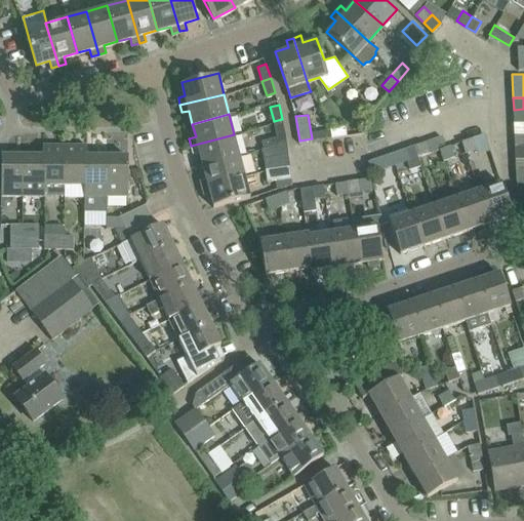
[(282,119),(274,121),(277,135),(286,133),(282,119)]
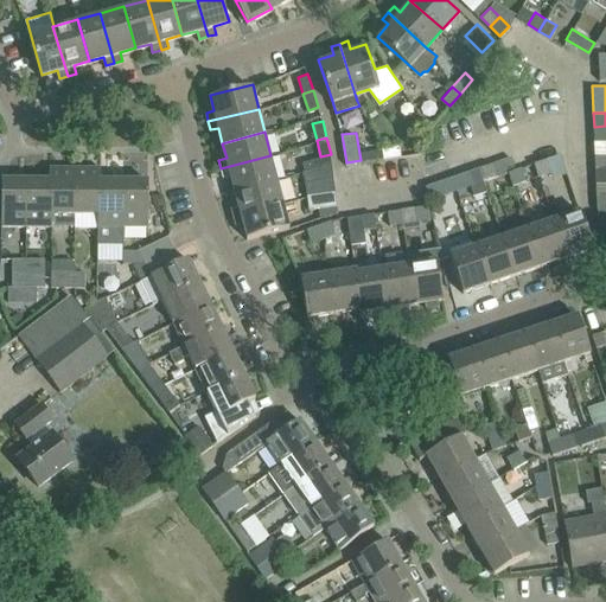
[(382,147),(384,157),(401,154),(400,143),(382,147)]
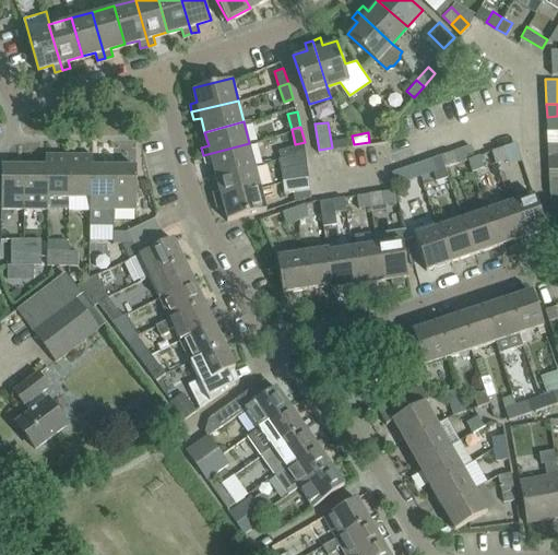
[(557,140),(548,141),(548,154),(557,153),(557,140)]
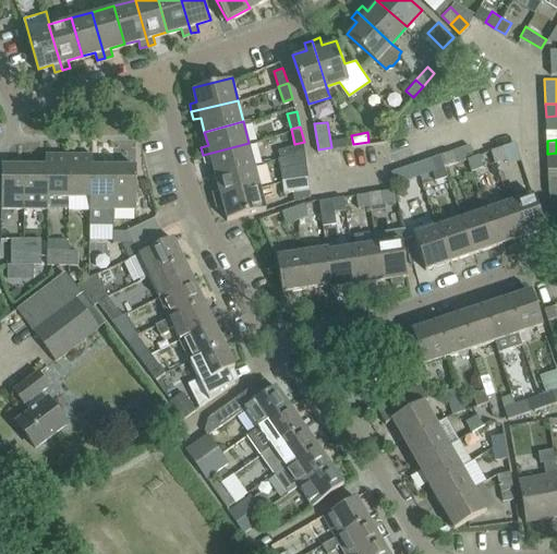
[(444,165),(468,156),(474,154),(470,142),(440,153),(444,165)]
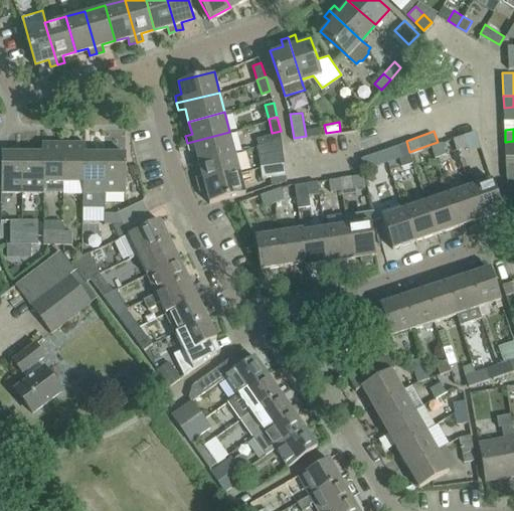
[(195,148),(199,161),(234,152),(229,132),(187,143),(189,150),(195,148)]
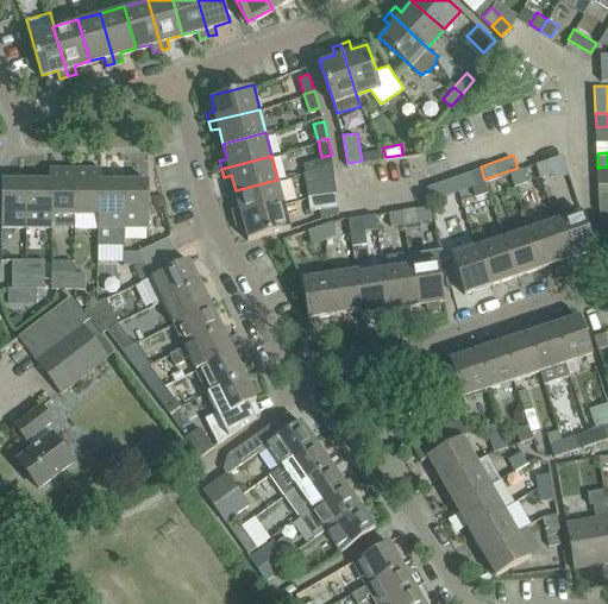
[(549,157),(536,162),(540,175),(553,170),(549,157)]
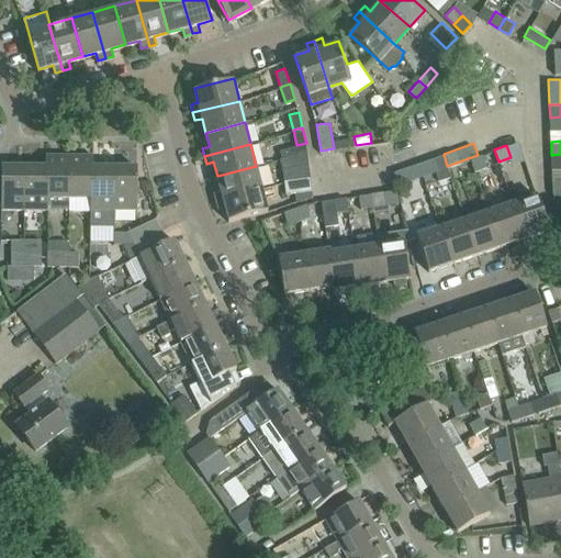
[(283,168),(284,182),(311,179),(307,149),(285,156),(280,158),(283,168)]
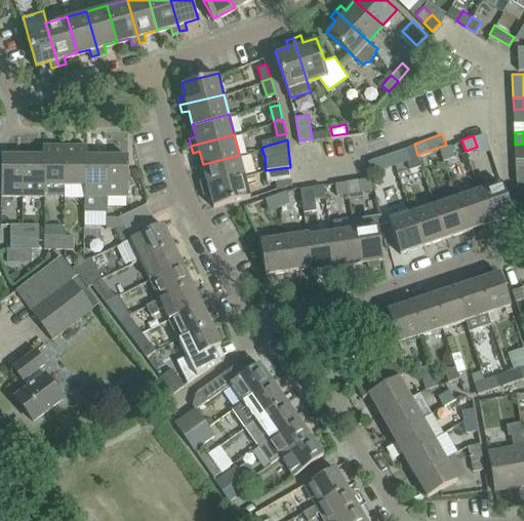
[(43,143),(43,154),(43,184),(43,193),(65,193),(65,184),(65,145),(55,145),(55,143),(43,143)]
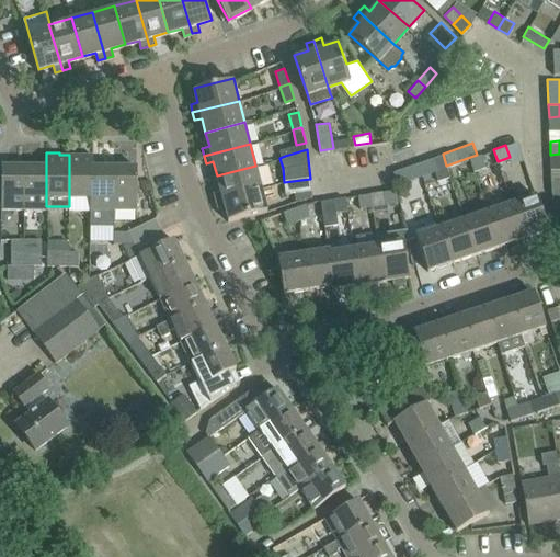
[(69,196),(92,196),(93,165),(93,152),(80,152),(80,155),(69,155),(69,196)]
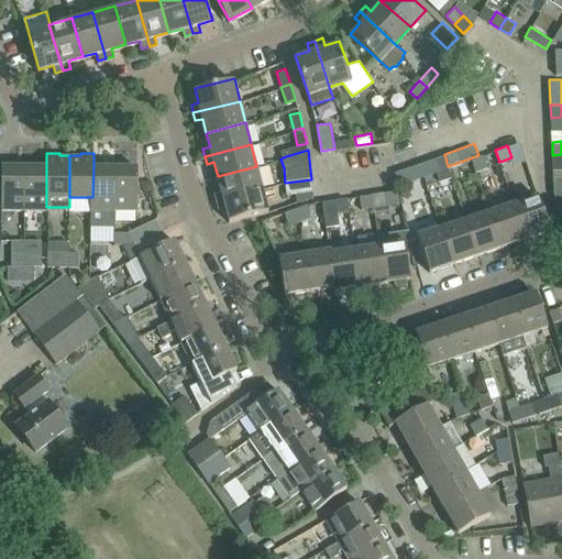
[(444,154),(434,157),(439,170),(442,178),(451,175),(448,166),(444,154)]
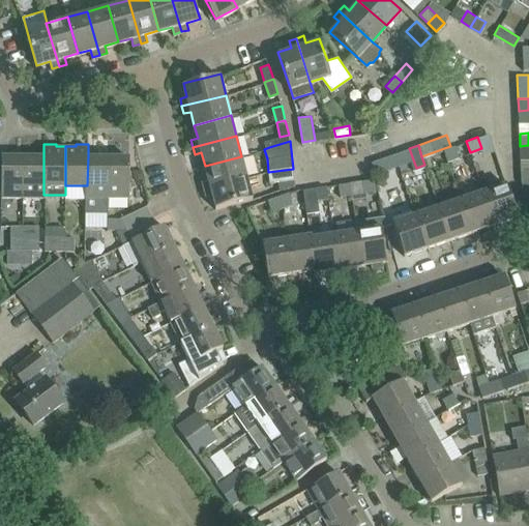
[(450,146),(444,148),(448,159),(459,156),(454,145),(450,146)]
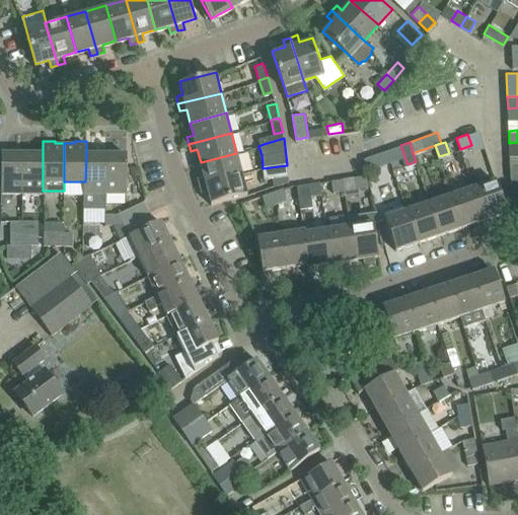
[(517,142),(509,143),(510,166),(517,165),(517,142)]
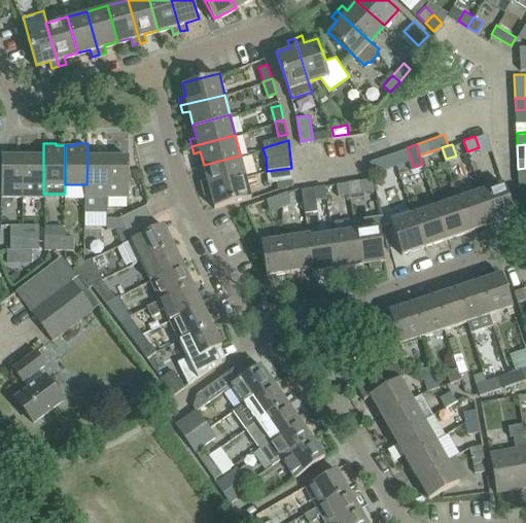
[(407,147),(396,150),(400,162),(411,159),(407,147)]
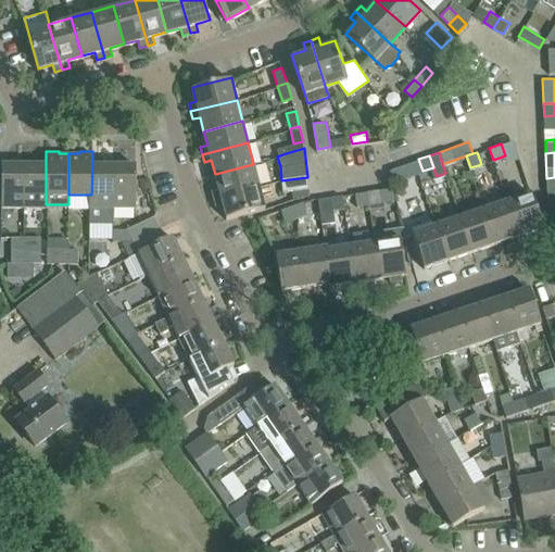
[(423,171),(418,159),(390,168),(392,182),(423,171)]
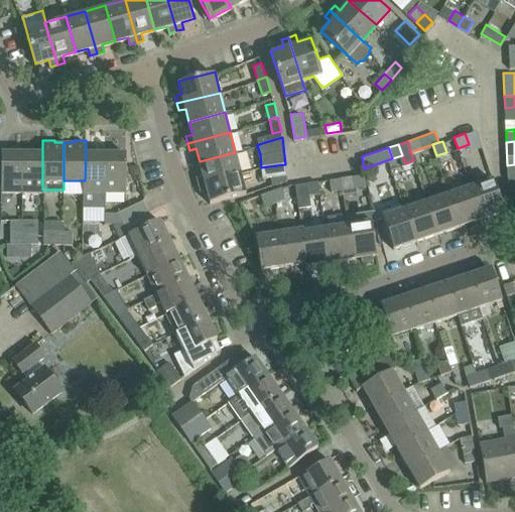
[(1,190),(22,190),(23,151),(2,151),(1,190)]
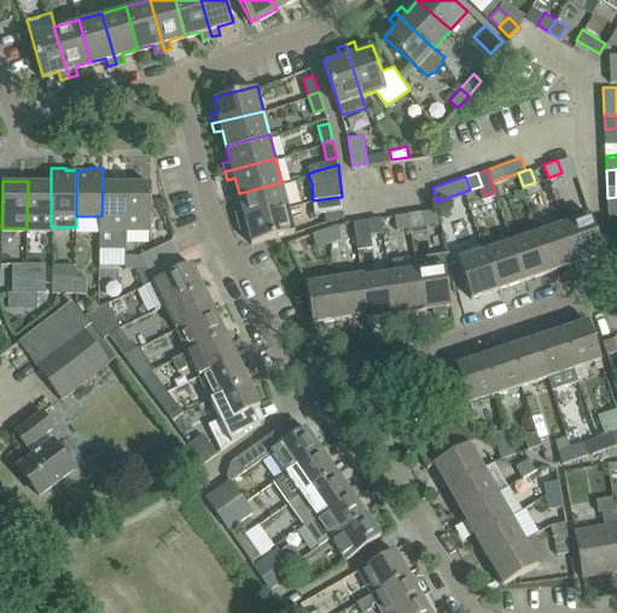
[(51,228),(51,216),(51,181),(28,181),(27,228),(51,228)]
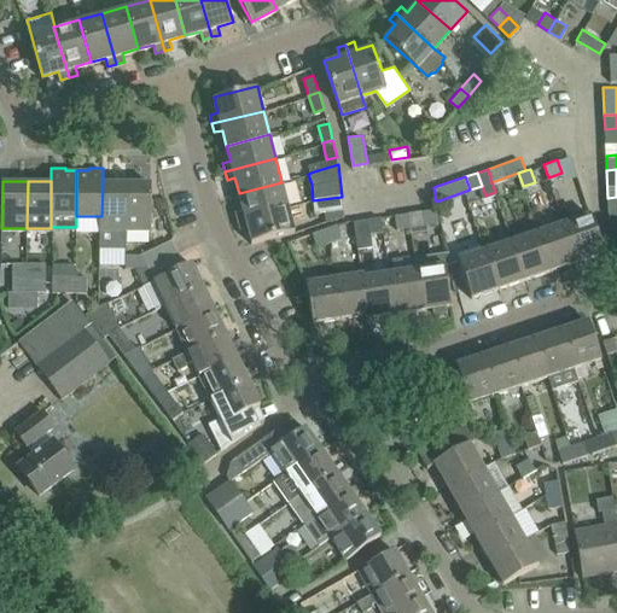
[(102,216),(102,245),(126,245),(126,229),(128,229),(129,181),(103,181),(102,216)]
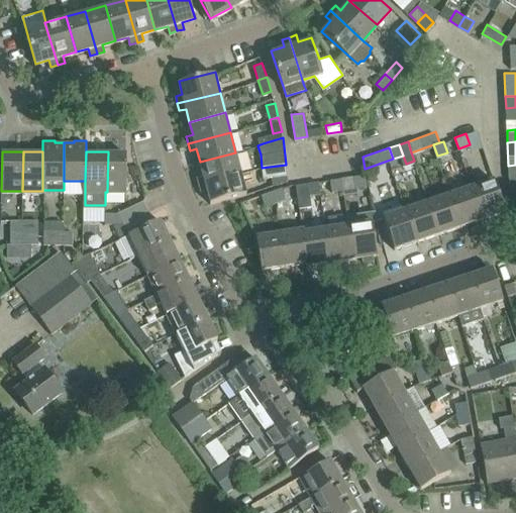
[(126,151),(108,151),(107,192),(126,192),(126,151)]
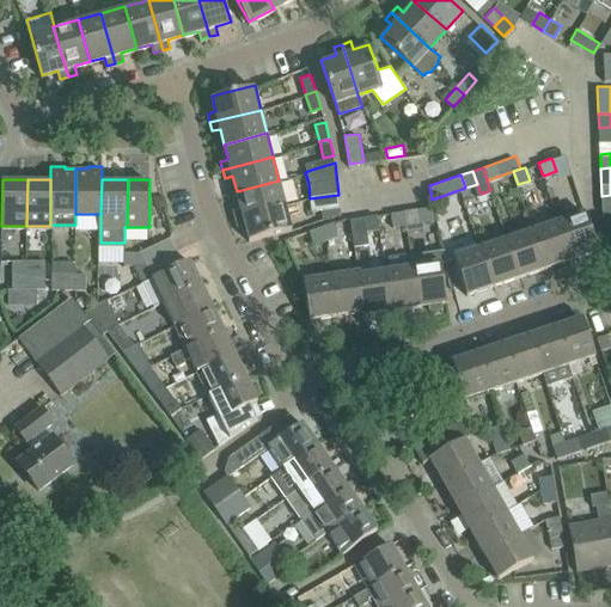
[(233,208),(236,218),(286,204),(279,181),(237,191),(240,206),(233,208)]
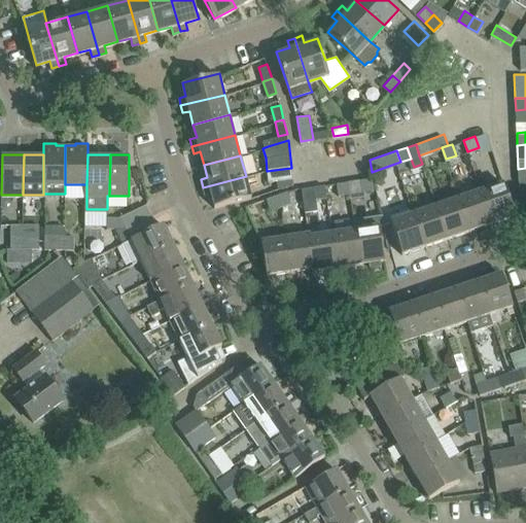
[(133,167),(132,172),(136,176),(141,174),(142,169),(138,165),(133,167)]
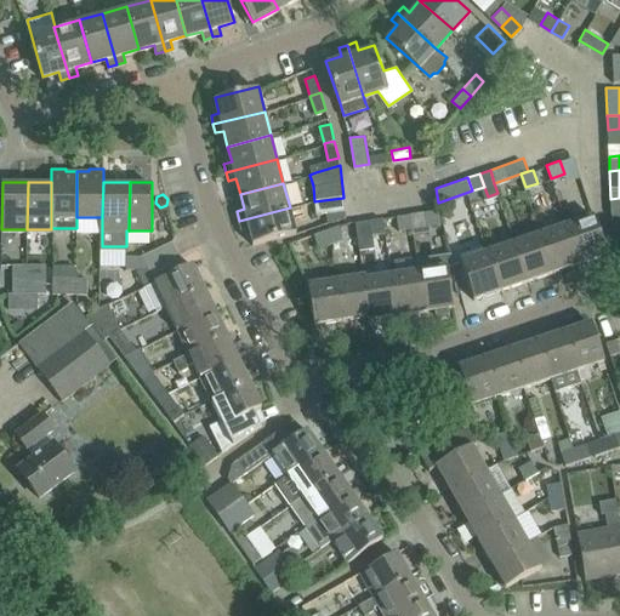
[(343,198),(314,201),(316,212),(320,212),(345,209),(343,198)]
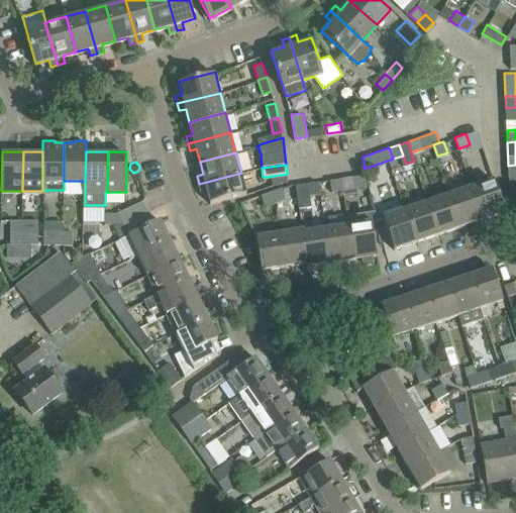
[(241,173),(199,184),(200,190),(207,188),(210,202),(246,192),(241,173)]
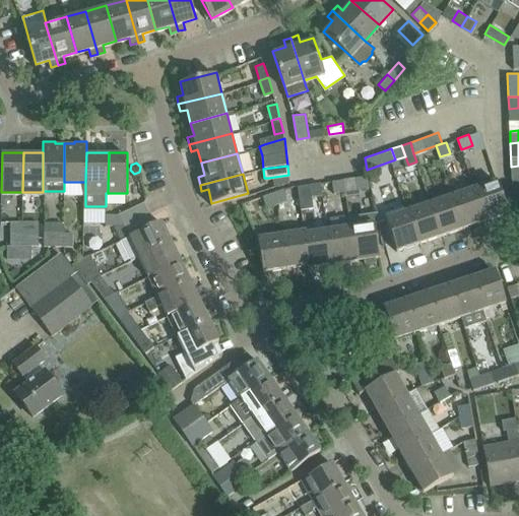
[(367,175),(355,176),(358,188),(369,186),(367,175)]
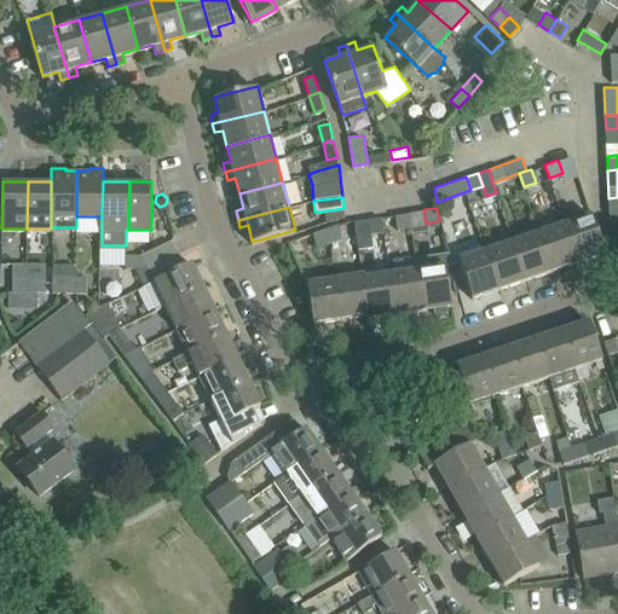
[(409,212),(396,214),(398,227),(411,226),(409,212)]
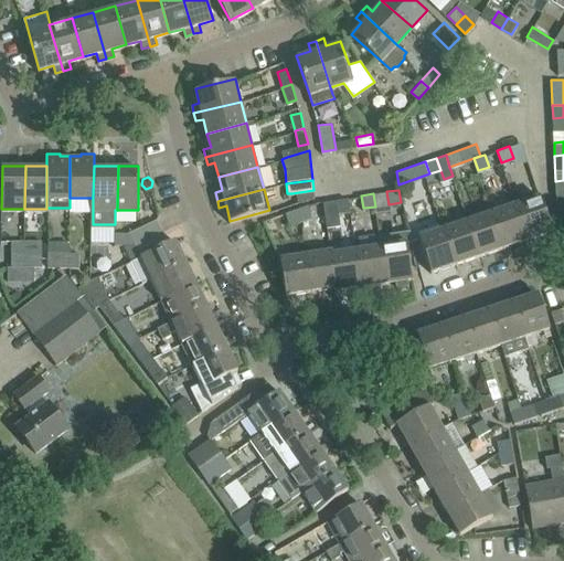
[(540,194),(515,203),(528,237),(552,230),(540,194)]
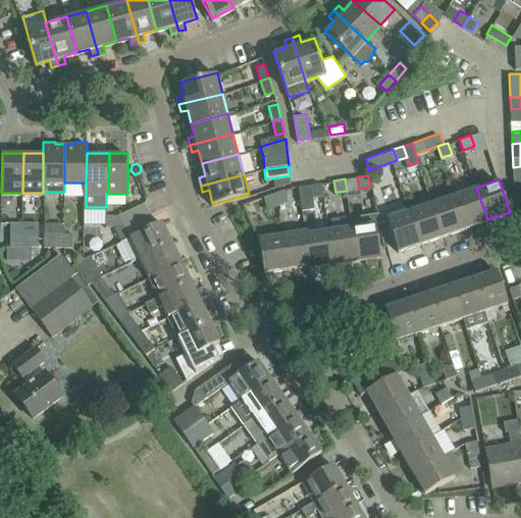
[(299,186),(302,209),(314,207),(313,196),(323,194),(321,183),(299,186)]
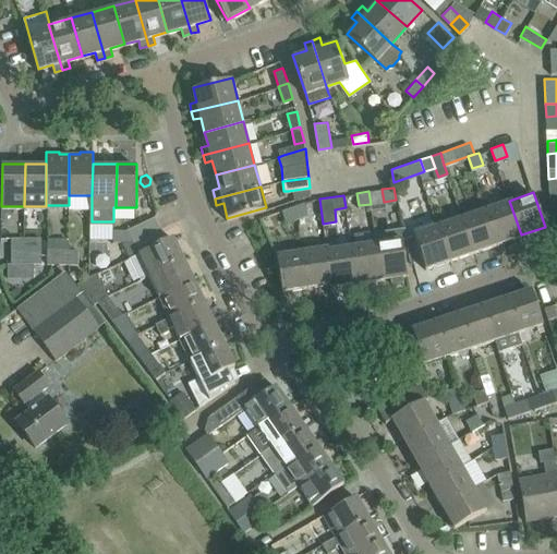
[(509,201),(485,208),(497,243),(521,235),(509,201)]
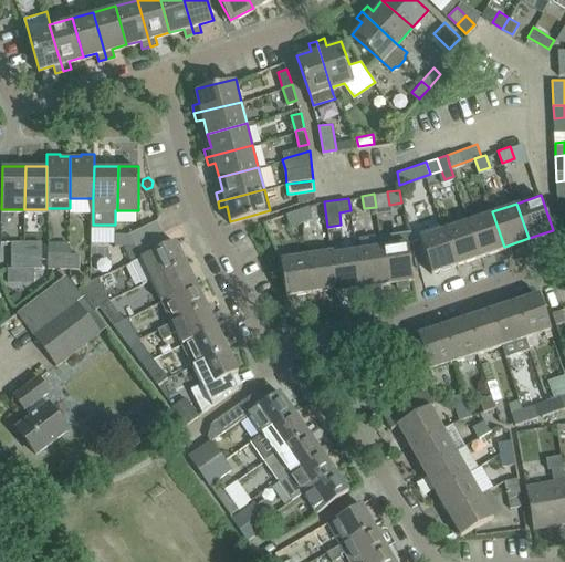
[(309,205),(296,208),(301,220),(312,217),(309,205)]
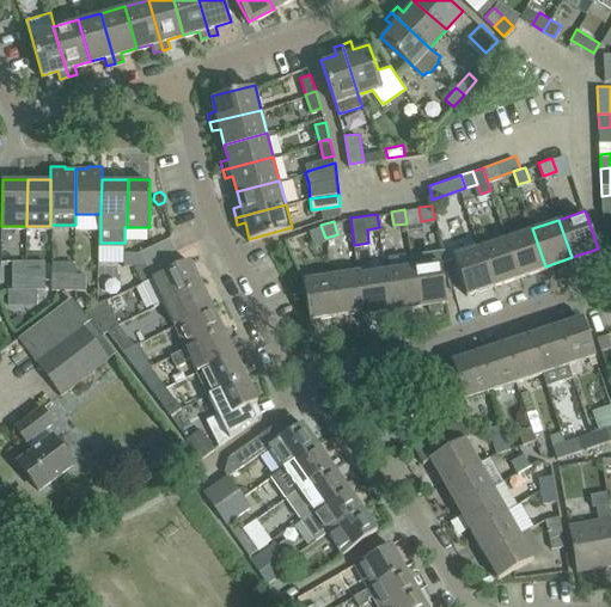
[(325,238),(321,225),(309,230),(313,243),(325,238)]
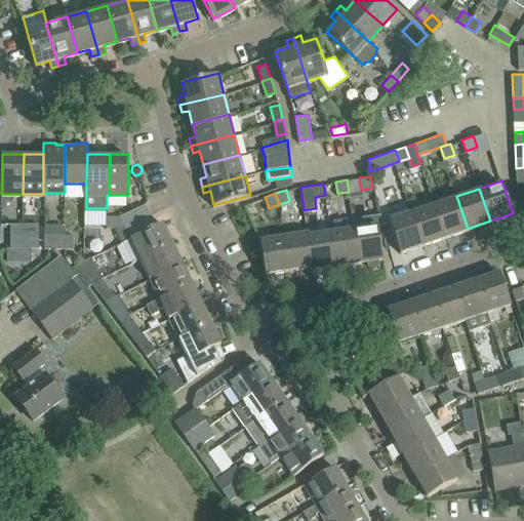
[(456,196),(434,204),(445,236),(468,229),(456,196)]
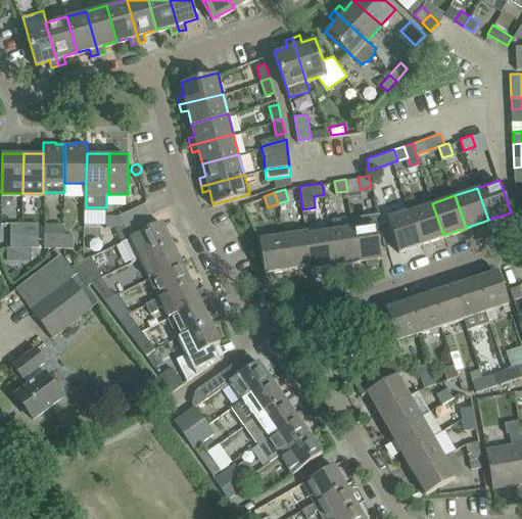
[(108,215),(108,225),(114,226),(124,226),(125,226),(150,214),(144,202),(126,210),(119,215),(108,215)]
